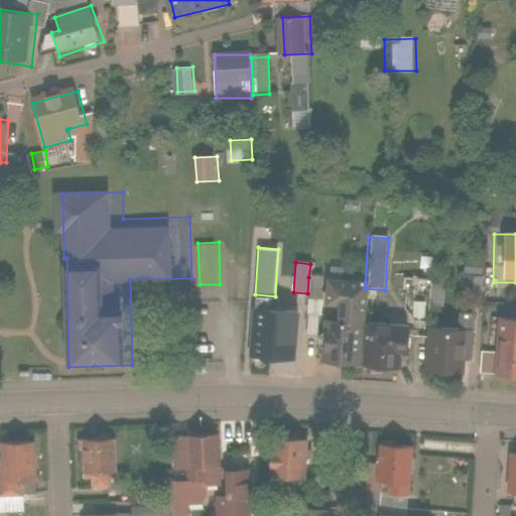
[(401,276),(398,305),(406,305),(407,291),(431,293),(430,304),(444,305),(446,280),(401,276)]
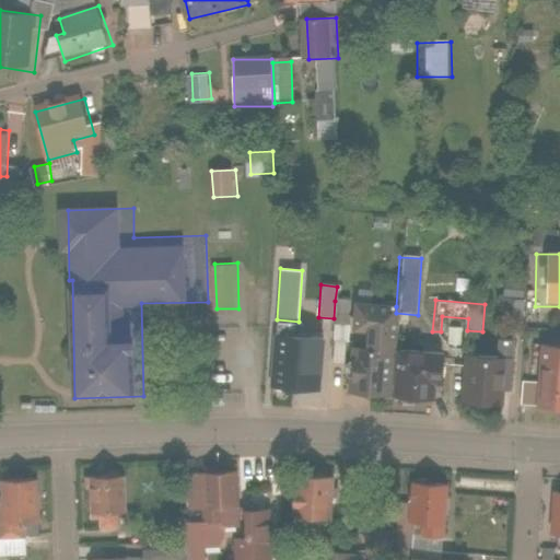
[(351,302),(335,301),(334,318),(334,325),(348,326),(351,302)]
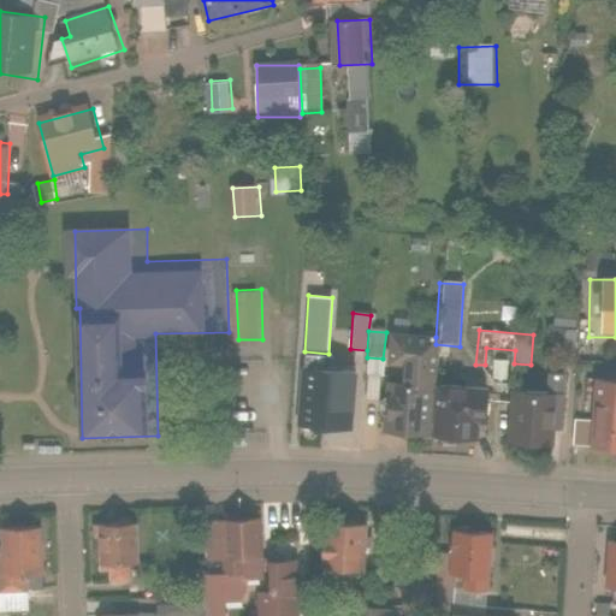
[(436,337),(386,332),(383,359),(383,367),(394,368),(388,432),(425,436),(431,384),(436,344),(436,337)]
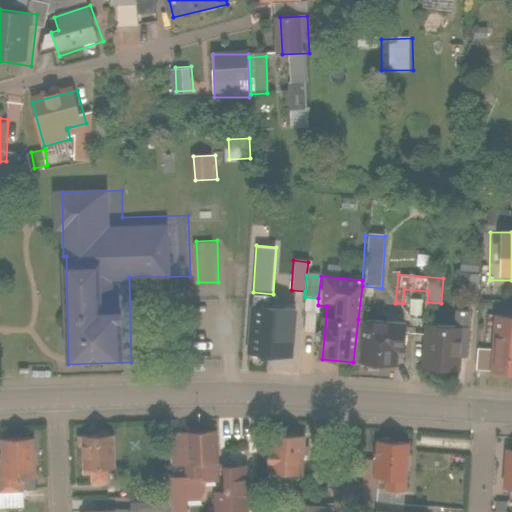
[(252,303),(249,352),(297,356),(300,306),(252,303)]
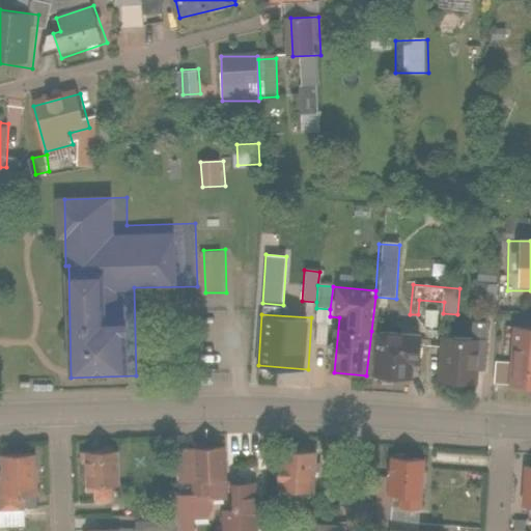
[(475,337),(441,336),(439,383),(479,384),(479,367),(488,367),(491,323),(476,322),(475,337)]
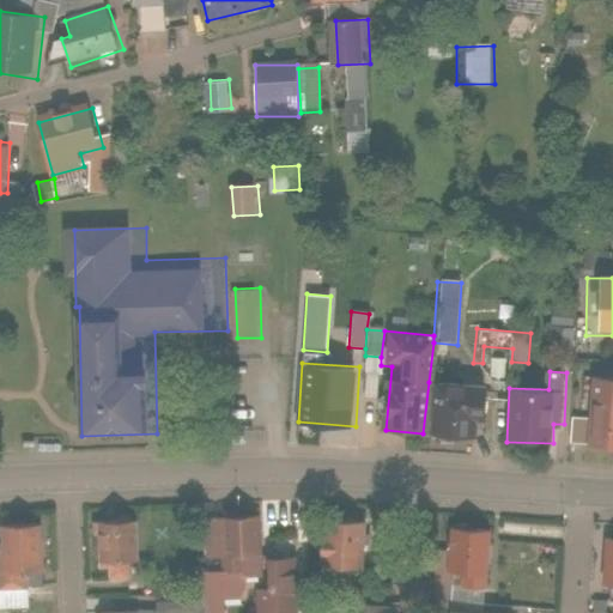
[(594,395),(612,395),(612,377),(594,376),(594,395)]
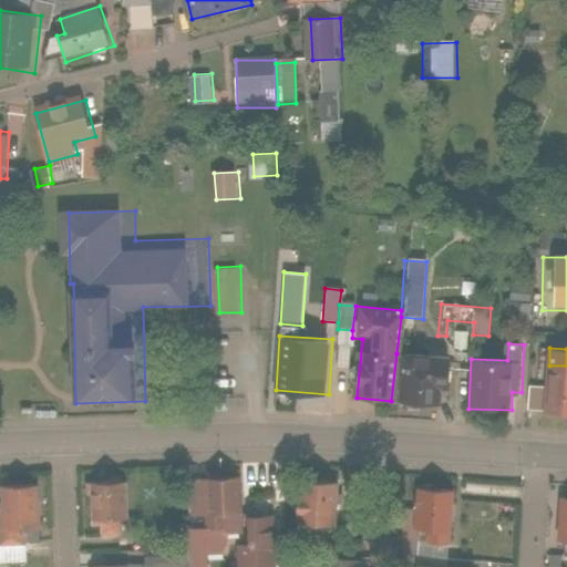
[(397,353),(391,401),(431,405),(432,390),(445,391),(449,357),(397,353)]
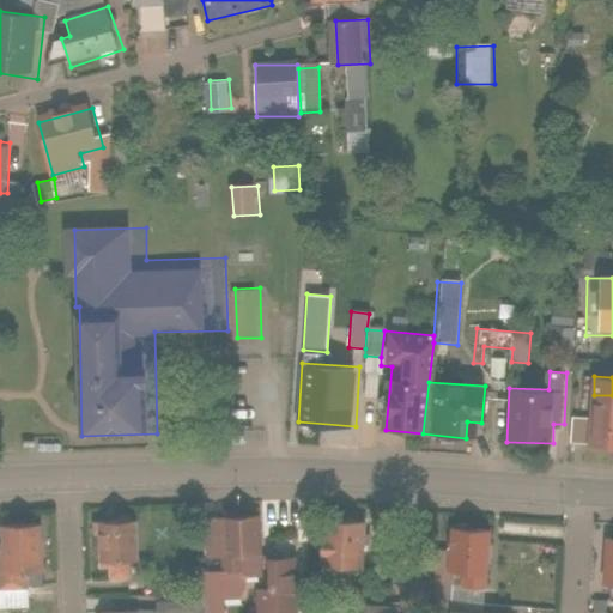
[(612,395),(594,395),(588,395),(587,418),(587,444),(612,445),(612,395)]
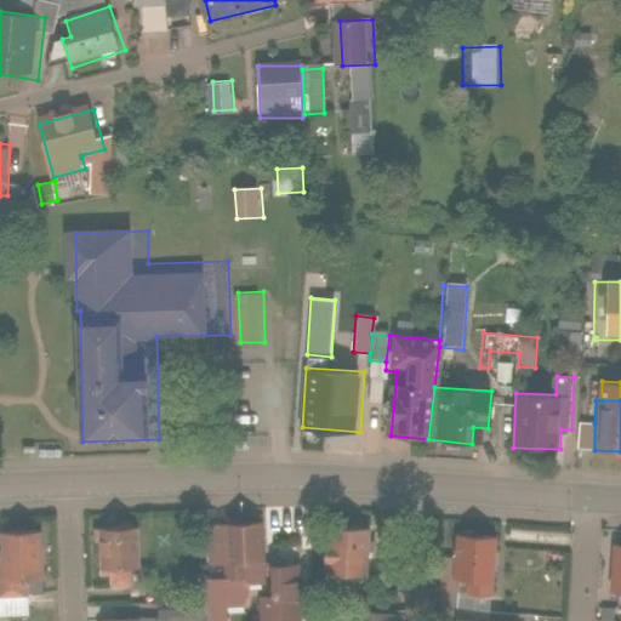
[(576,449),(594,450),(594,423),(577,422),(576,449)]
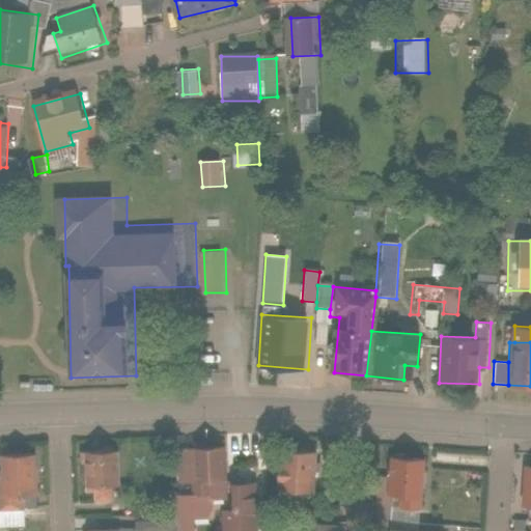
[(228,450),(177,452),(179,520),(179,530),(240,530),(239,482),(230,482),(228,450)]
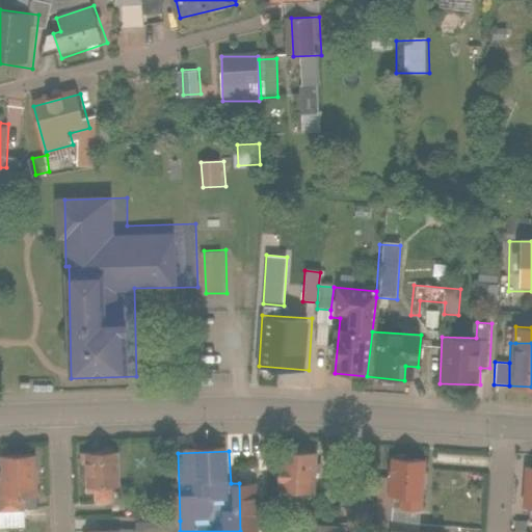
[(316,452),(281,451),(280,491),(316,493),(316,452)]
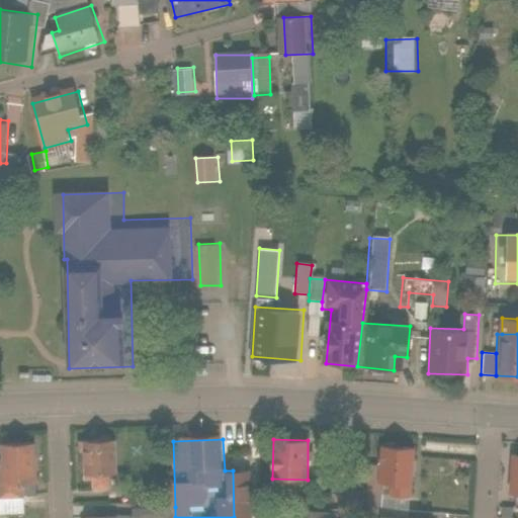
[(116,440),(83,441),(85,481),(93,481),(94,489),(112,488),(111,470),(117,470),(116,440)]
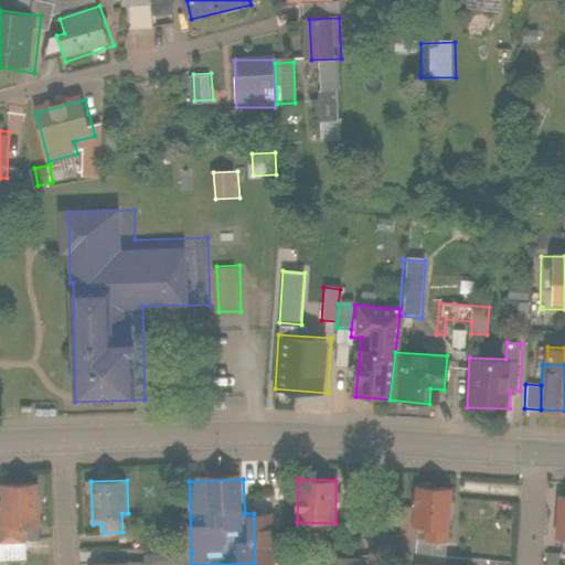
[(45,486),(8,487),(9,503),(1,503),(2,542),(48,540),(45,486)]
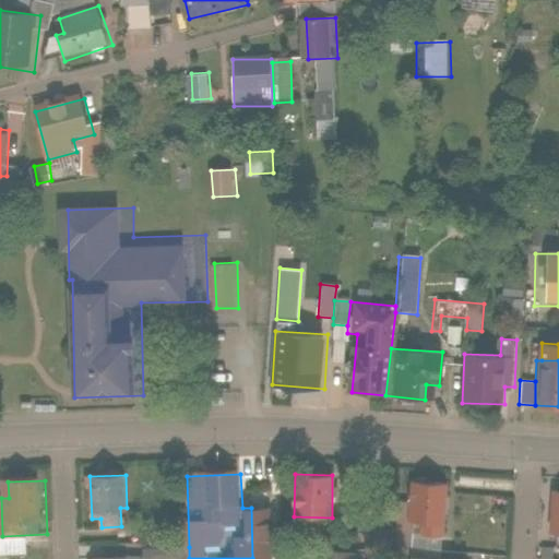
[(448,484),(408,480),(405,521),(421,522),(420,534),(443,536),(448,484)]
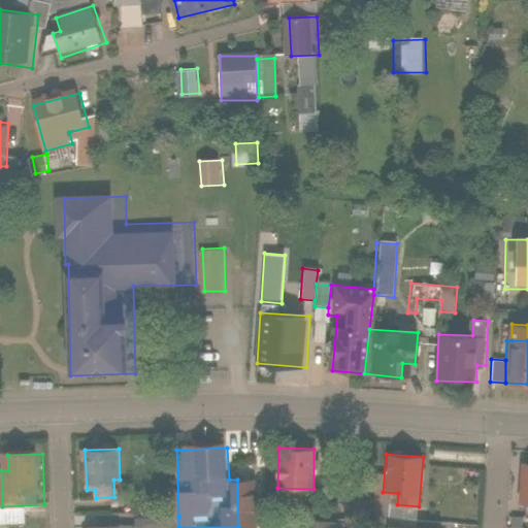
[(527,462),(521,462),(519,504),(527,504),(527,462)]
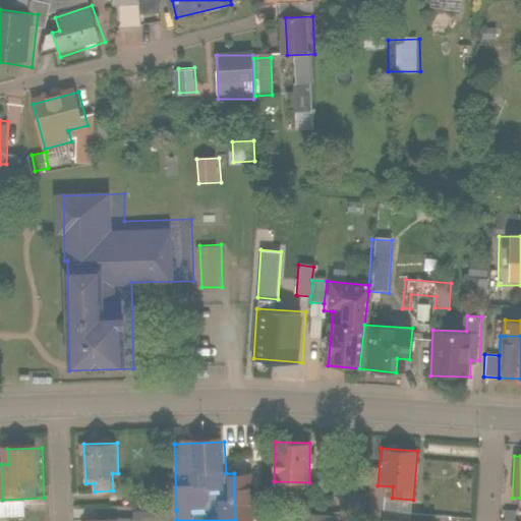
[(261,472),(234,473),(235,520),(242,520),(262,520),(261,472)]
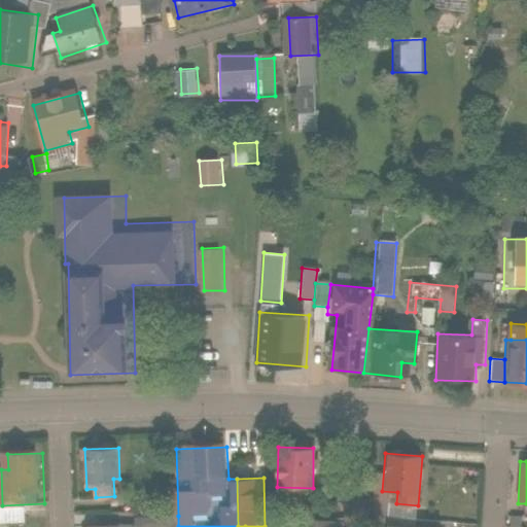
[(352,526),(353,511),(326,508),(325,526),(352,526)]
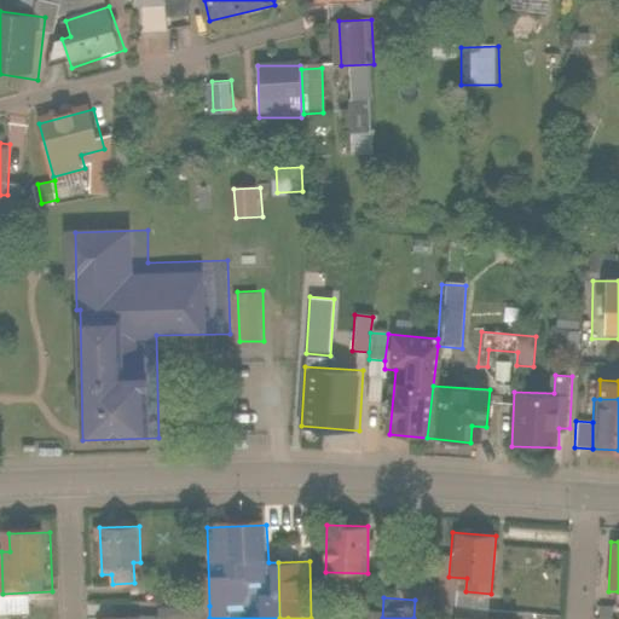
[(139,617),(139,618),(190,618),(209,618),(209,606),(172,607),(172,615),(139,617)]
